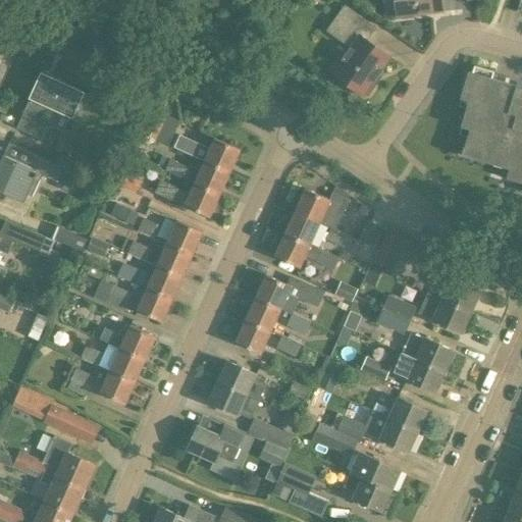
[(394,0),(396,16),(401,16),(401,19),(413,18),(412,15),(441,11),(439,0),(394,0)]
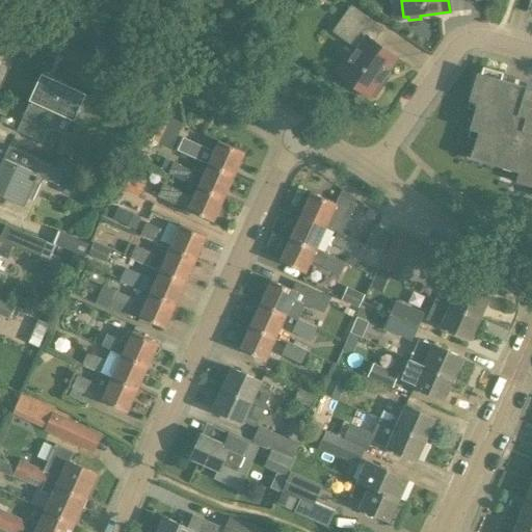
[(346,58),(335,74),(369,98),(370,97),(374,98),(381,88),(378,85),(397,59),(373,43),(382,29),(350,6),(331,32),(355,49),(348,59),(346,58)]
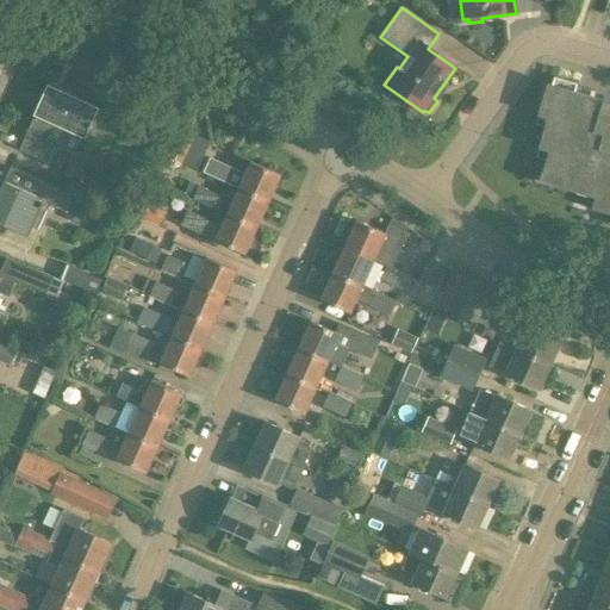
[(609,153),(599,150),(603,135),(593,131),(603,101),(574,93),(577,85),(553,78),(545,106),(551,109),(541,138),(551,141),(541,173),(561,179),(559,188),(604,203),(602,212),(609,213),(609,153)]
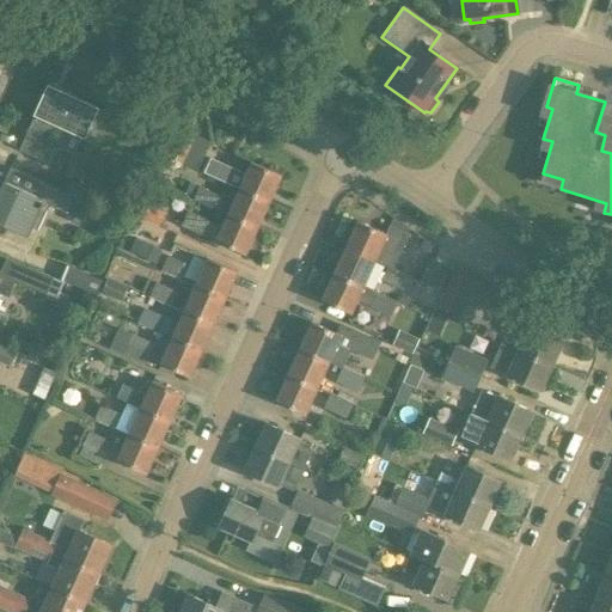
[(47,144),(55,124),(84,138),(97,110),(48,87),(19,151),(47,164),(54,146),(47,144)]
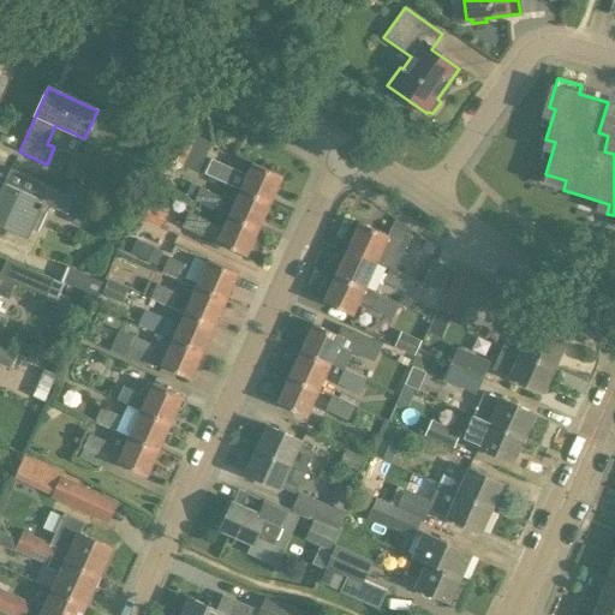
[(179,129),(166,159),(184,166),(196,137),(179,129)]
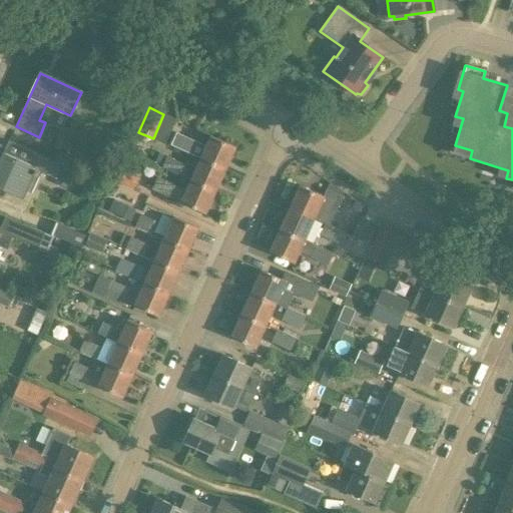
[(156,137),(172,143),(178,129),(206,141),(210,131),(166,113),(156,137)]
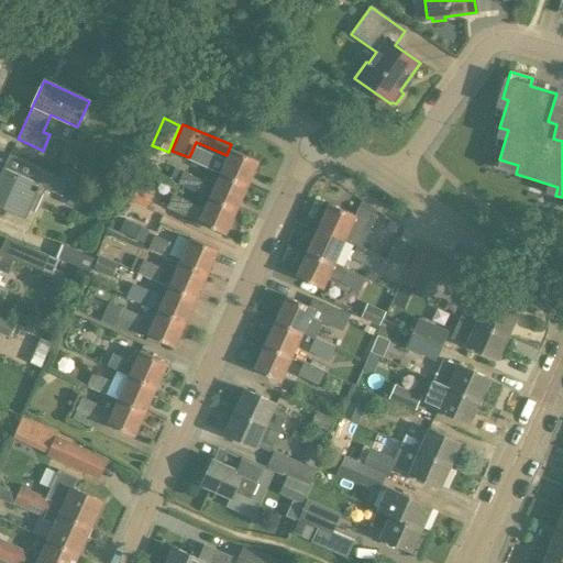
[(208,169),(213,157),(194,148),(188,161),(208,169)]
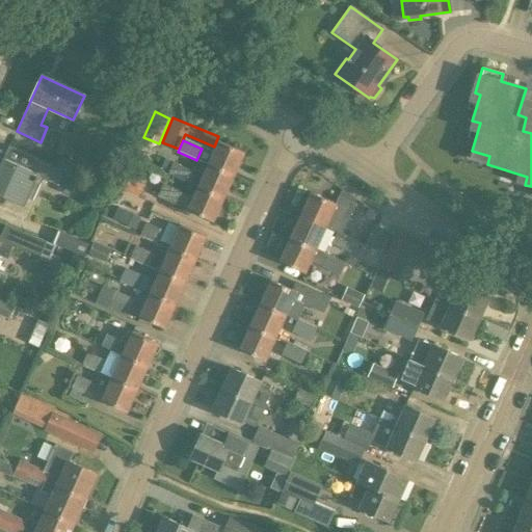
[(233,177),(243,153),(218,141),(208,164),(233,177)]
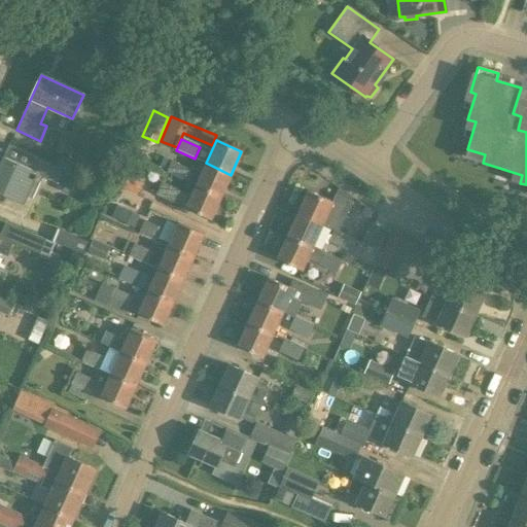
[(0,194),(23,204),(36,174),(57,183),(63,170),(38,159),(32,171),(3,157),(0,164),(0,194)]
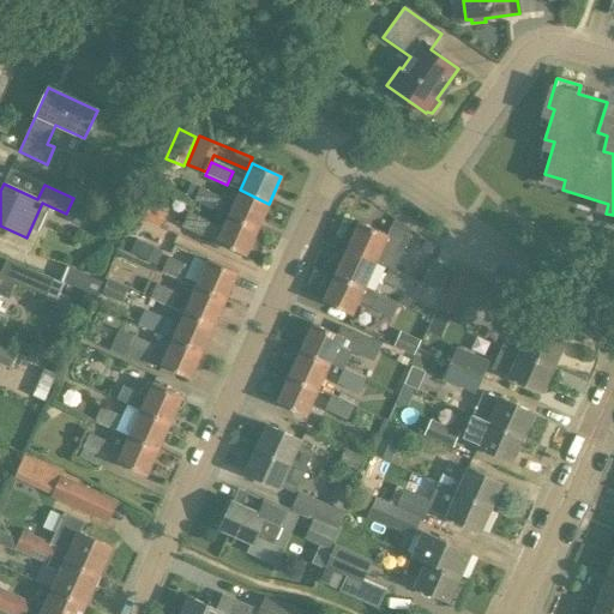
[(228,216),(258,229),(269,204),(240,190),(235,200),(221,196),(220,197),(199,188),(193,202),(227,217),(228,216)]
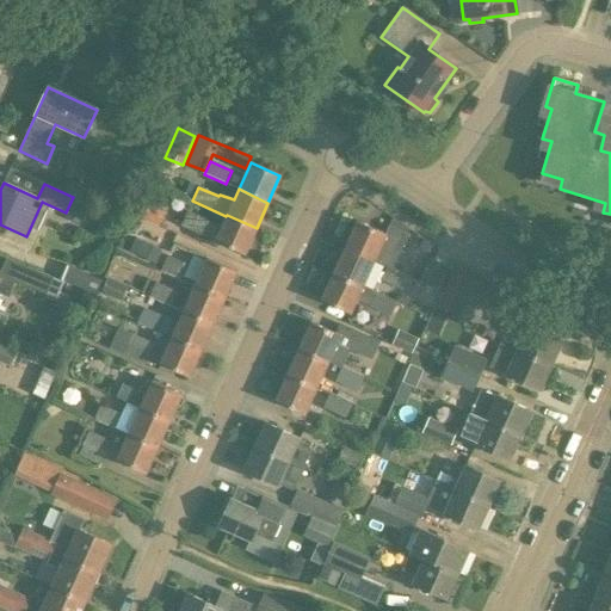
[(165,213),(139,201),(133,215),(158,227),(165,213)]
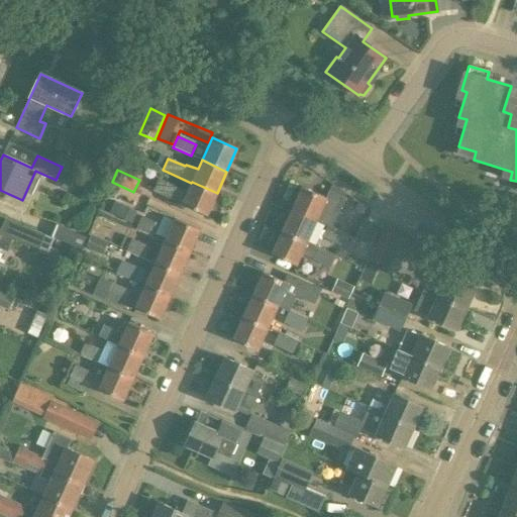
[(192,182),(191,183),(187,192),(158,179),(152,191),(166,197),(166,198),(182,205),(207,216),(217,193),(192,182)]
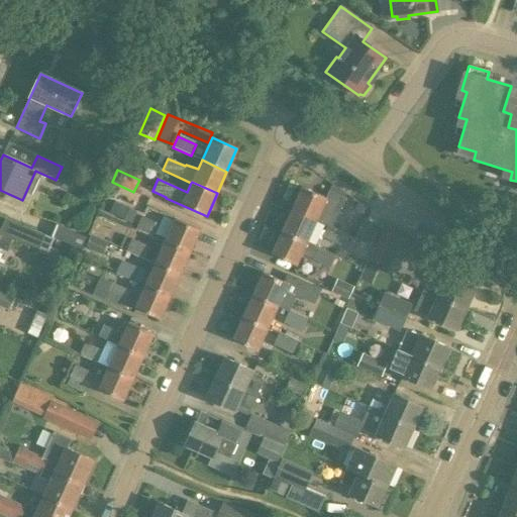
[(330,191),(326,199),(302,188),(292,210),(316,221),(316,220),(332,227),(346,198),(330,191)]
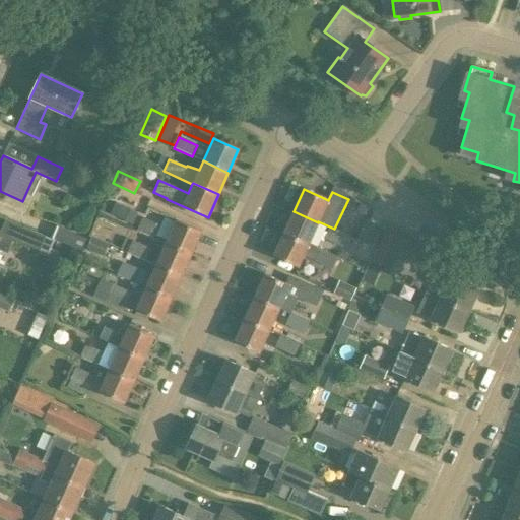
[(318,222),(294,211),(283,234),(308,245),(308,244),(318,222)]
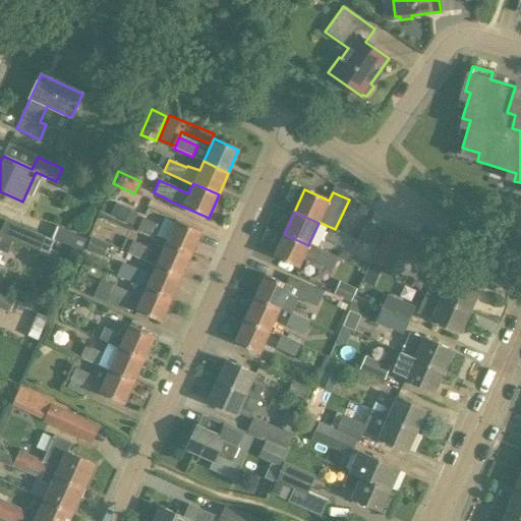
[(143,218),(137,230),(155,239),(161,226),(143,218)]
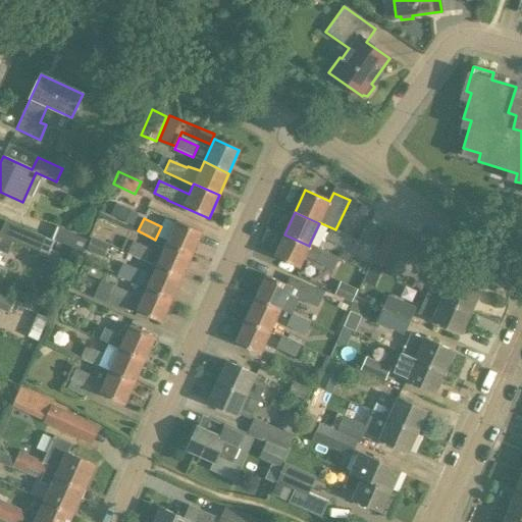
[(5,221),(0,232),(0,251),(6,254),(12,241),(39,252),(45,238),(5,221)]
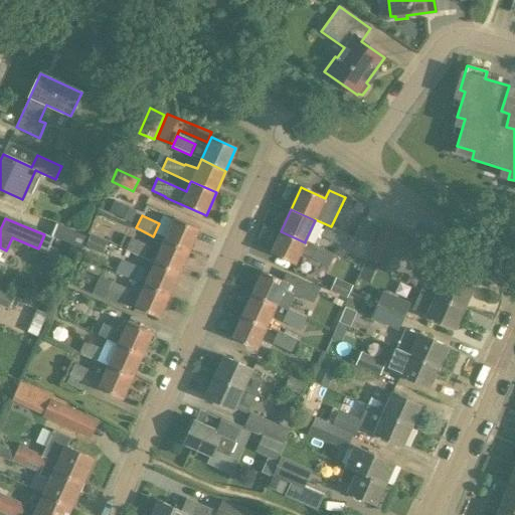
[(189,251),(199,229),(174,218),(164,240),(189,251)]
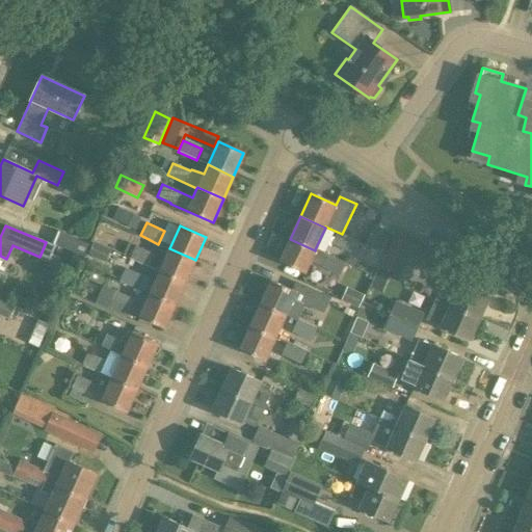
[(379,251),(389,232),(376,227),(367,246),(379,251)]
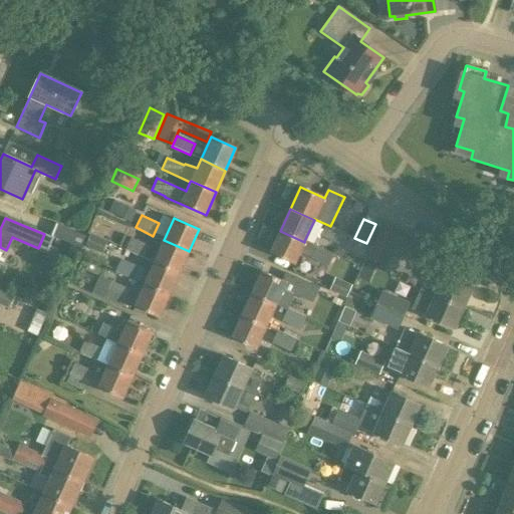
[(80,247),(85,235),(58,224),(53,236),(80,247)]
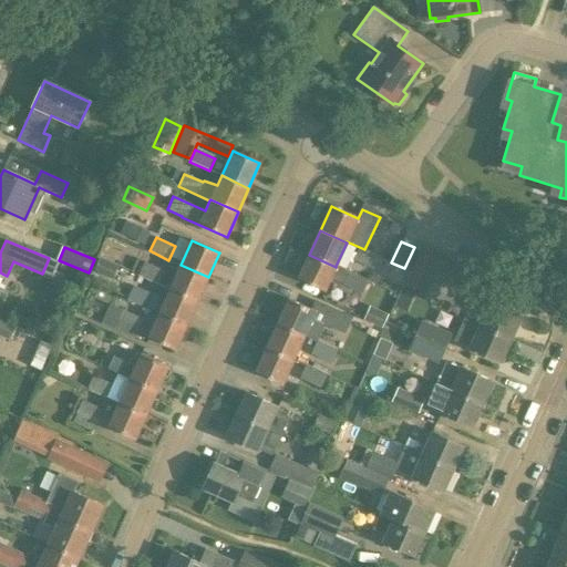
[(372,270),(379,256),(359,248),(353,261),(372,270)]
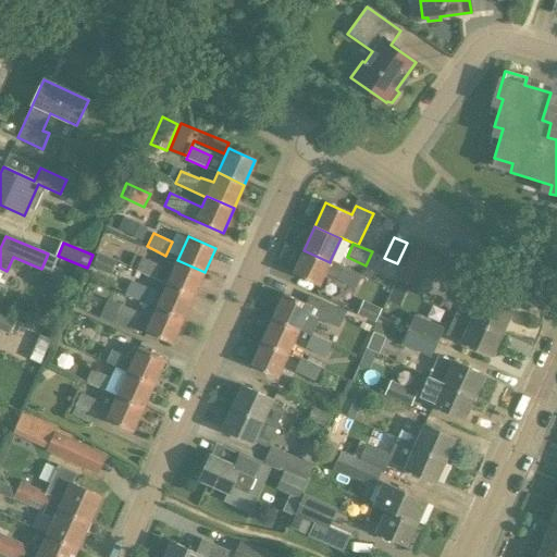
[(411,286),(425,254),(412,248),(398,280),(411,286)]
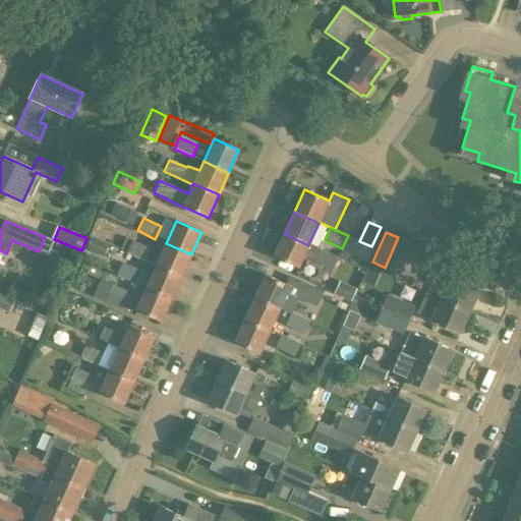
[(303,255),(315,262),(321,249),(319,249),(308,244),(308,245),(284,234),(273,257),(298,269),(303,255)]
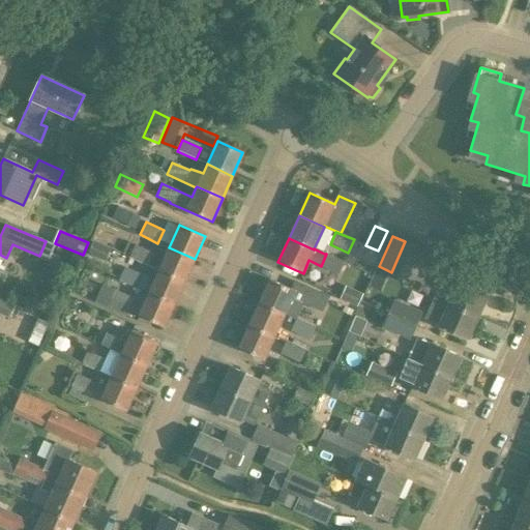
[(391,272),(390,275),(405,282),(419,247),(405,241),(391,272)]
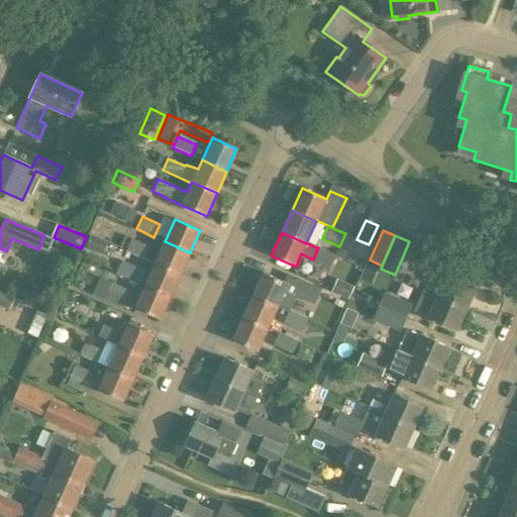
[(150,248),(149,247),(131,239),(126,251),(144,261),(150,248)]
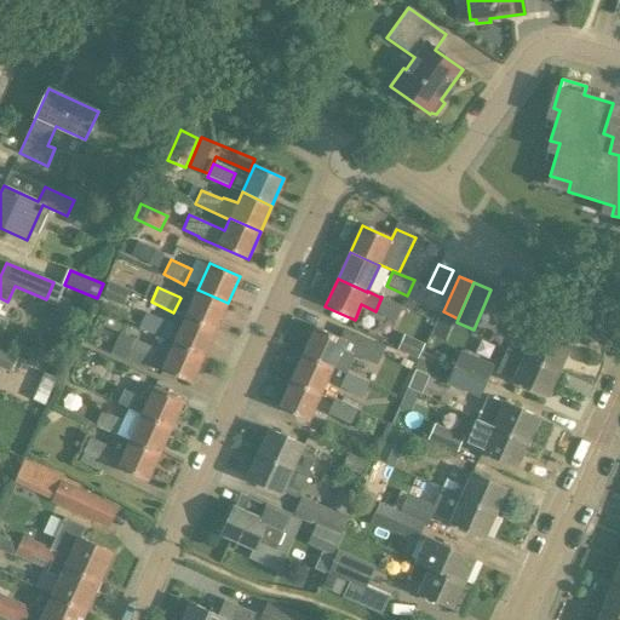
[(228,303),(197,290),(185,316),(216,329),(228,303)]
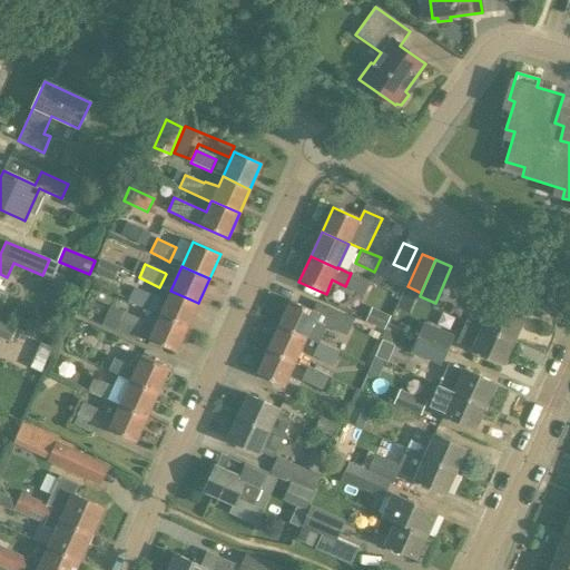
[(345,286),(344,286),(363,295),(371,281),(349,272),(349,273),(351,273),(345,286)]
